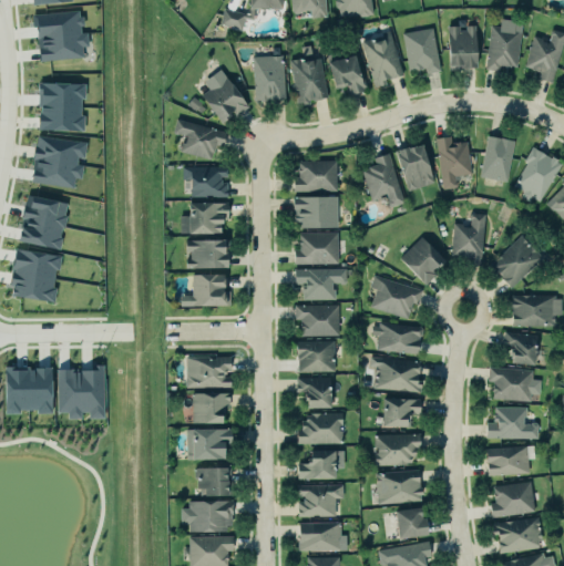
[(244,26),(244,19),(254,19),(254,8),(280,9),(280,0),(246,0),(247,11),(224,11),(224,26),(244,26)]
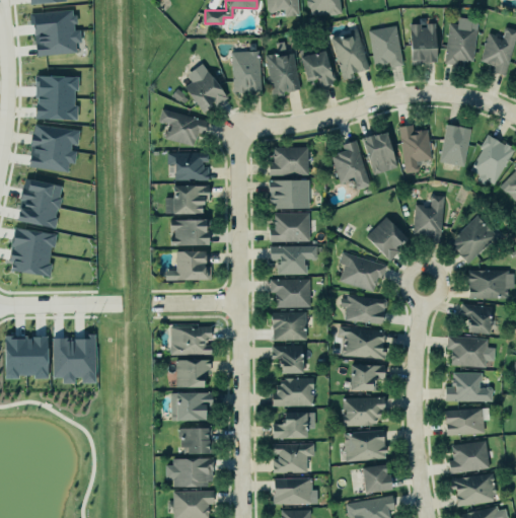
[(267,0),(268,12),(285,10),(286,16),(301,15),(299,0),(267,0)]
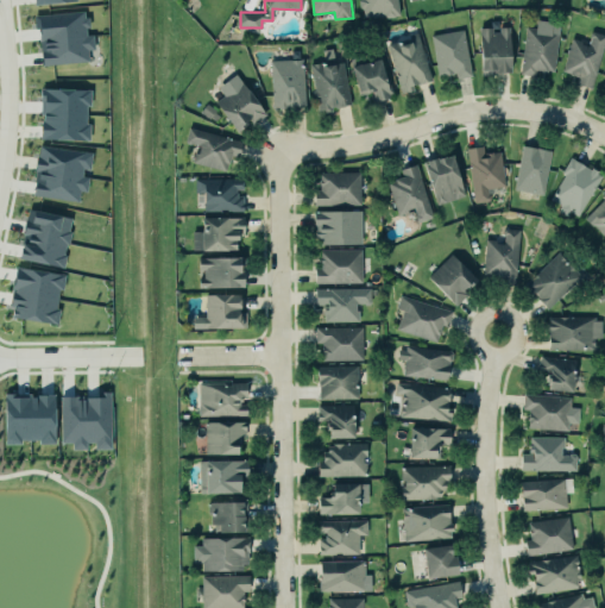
[(361,0),(365,19),(402,14),(399,0),(361,0)]
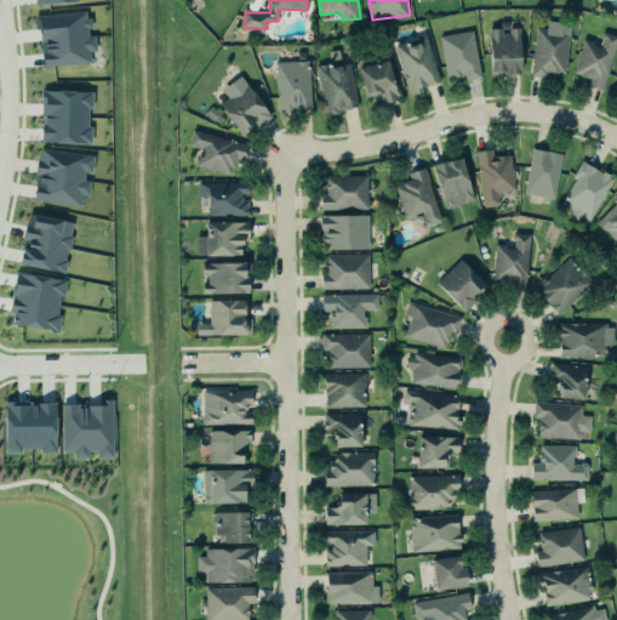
[(96,63),(95,35),(92,35),(91,12),(38,15),(41,67),(96,63)]
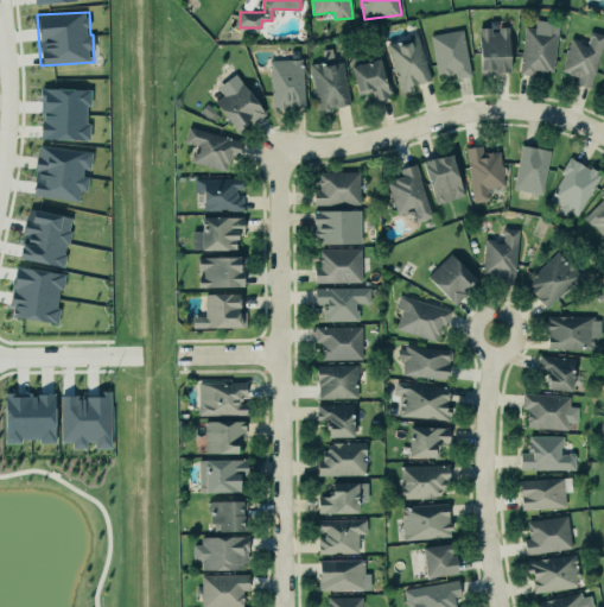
[(512,71),(509,24),(491,25),(491,27),(476,29),(477,73),(512,71)]
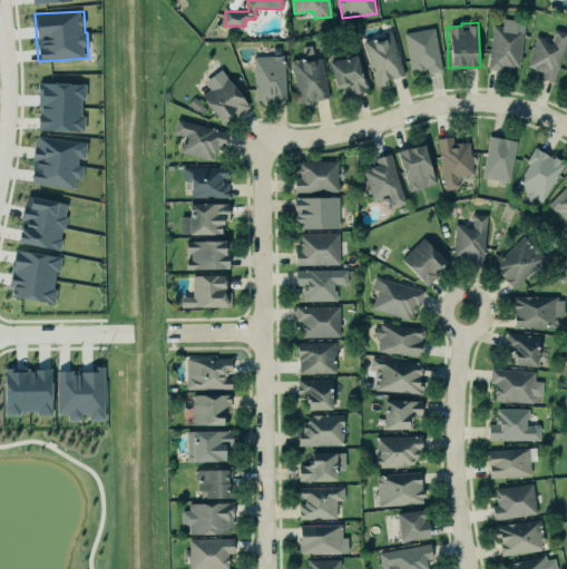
[(488,69),(511,72),(511,67),(521,68),(527,30),(495,26),(488,69)]
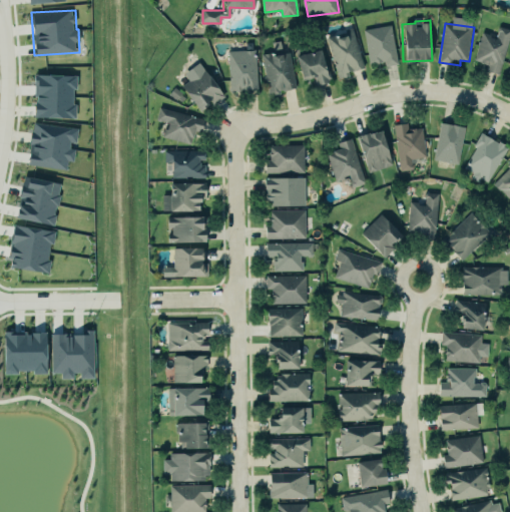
[(400,63),(394,25),(366,30),(372,68),(400,63)]
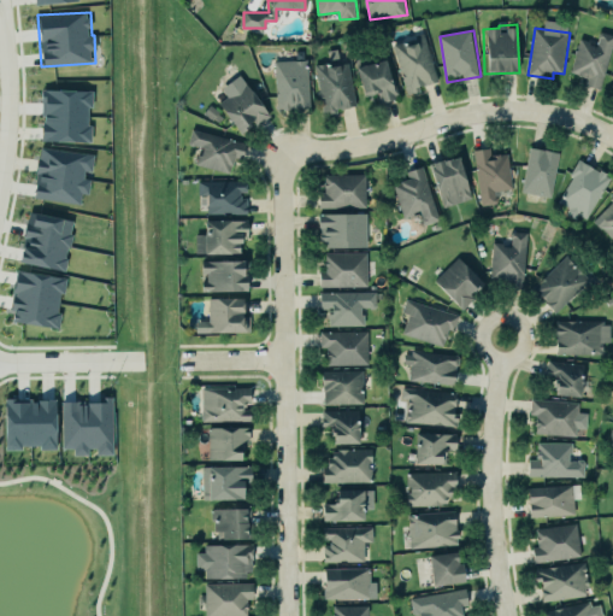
[(612,35),(600,33),(599,42),(579,39),(573,75),(583,77),(582,87),(606,91),(612,57),(612,35)]
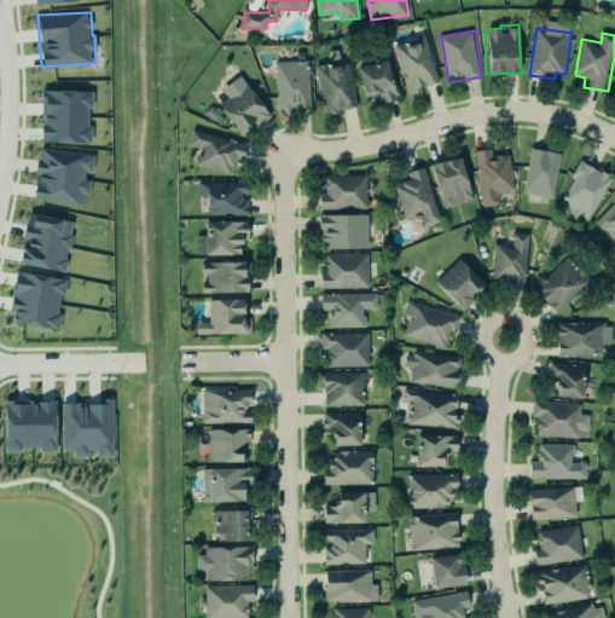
[(441,85),(431,39),(398,46),(407,92),(441,85)]
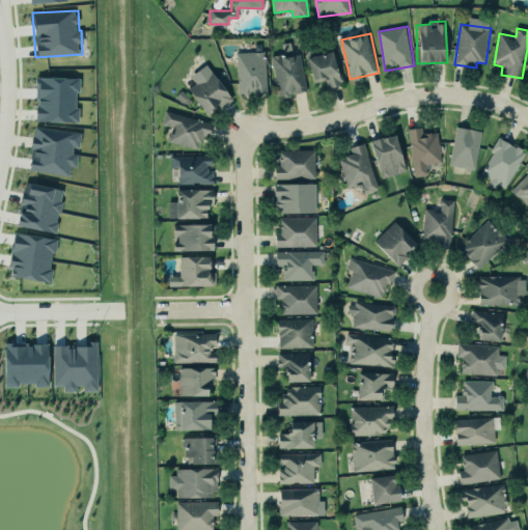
[(273,57),(278,95),(306,92),(301,51),(292,52),(290,44),(284,45),(285,55),(273,57)]
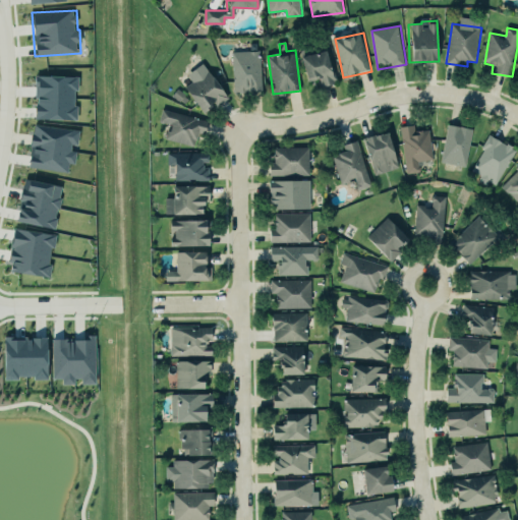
[(307,81),(320,77),(323,87),(337,82),(328,49),(300,57),(307,81)]
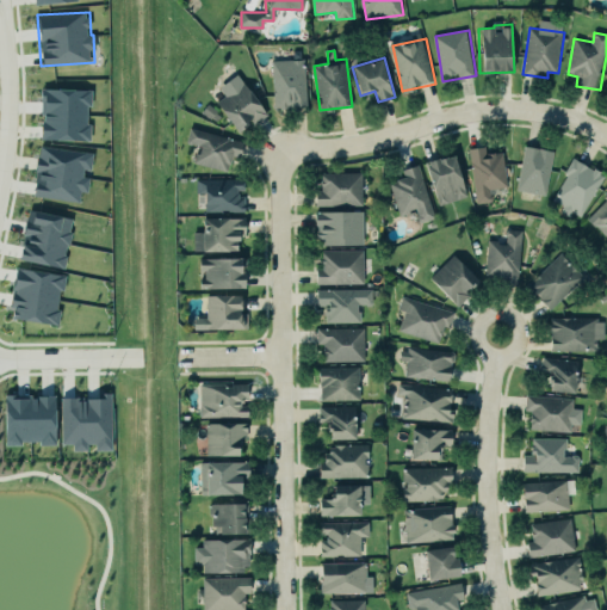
[(308,108),(307,60),(273,60),(274,109),(308,108)]
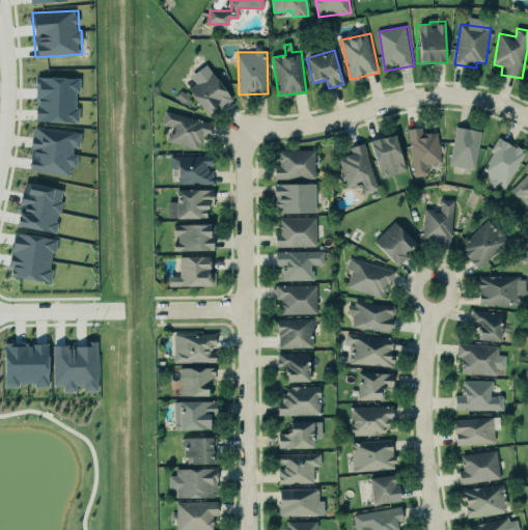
[(232,100),(206,64),(191,76),(196,84),(188,90),(192,95),(188,99),(183,92),(179,94),(186,102),(190,99),(192,103),(195,101),(207,118),(232,100)]
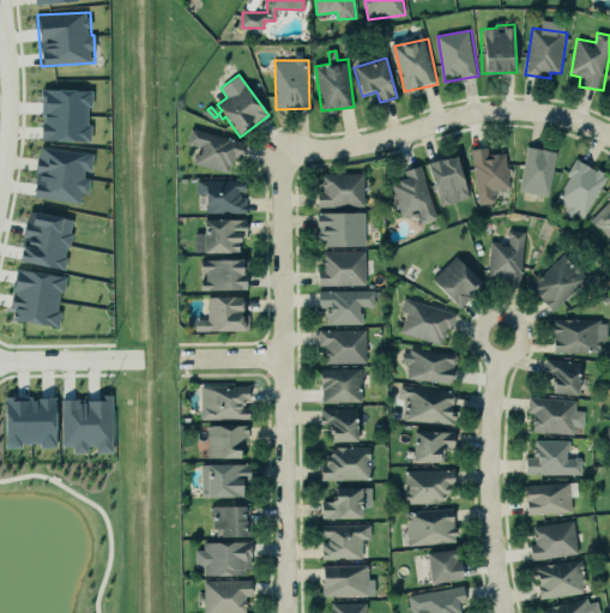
[(94,90),(41,90),(41,140),(90,142),(90,107),(94,107),(94,90)]
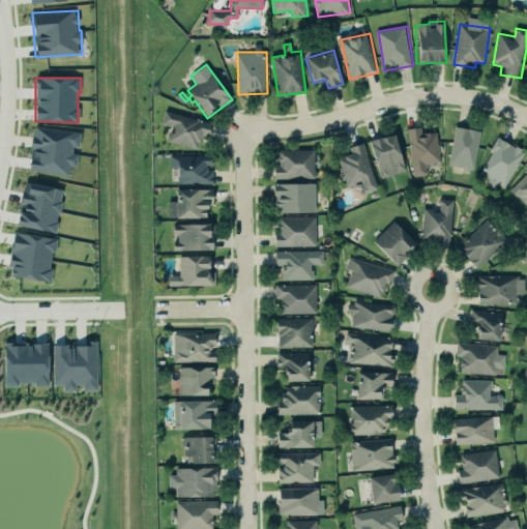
[(169,142),(198,149),(201,135),(208,137),(211,123),(166,111),(163,124),(172,126),(169,142)]
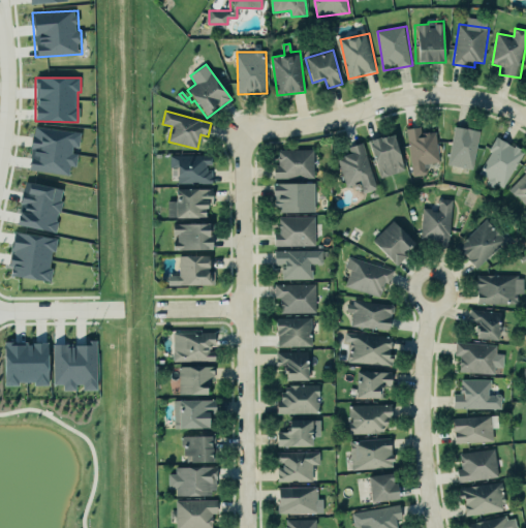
[(28,171),(70,176),(71,167),(78,168),(80,151),(82,132),(33,126),(28,171)]
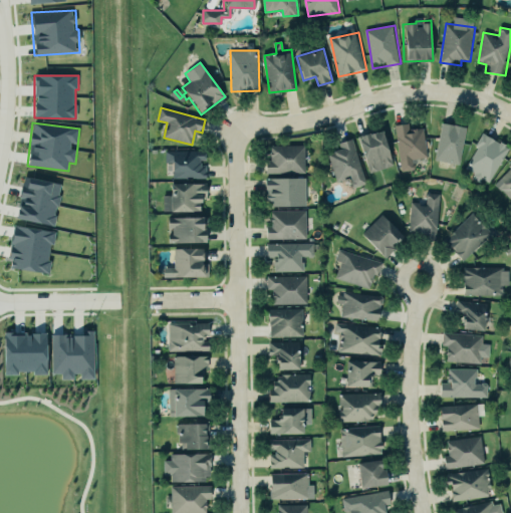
[(417,170),(416,161),(429,159),(424,127),(409,130),(408,122),(395,124),(402,172),(417,170)]
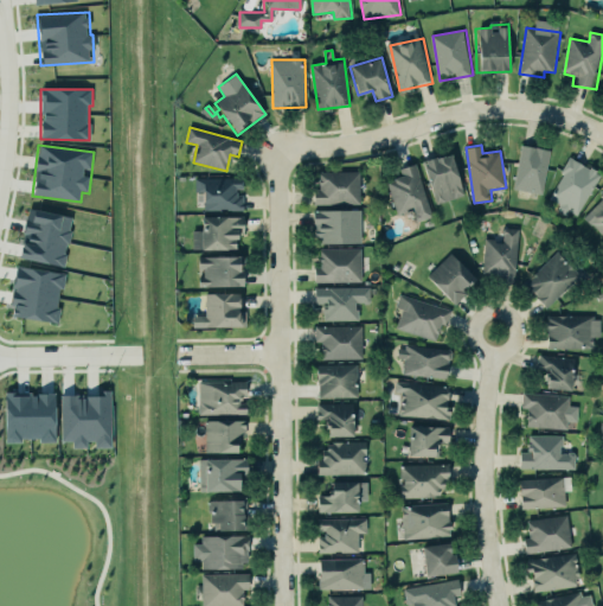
[(550,148),(520,146),(515,190),(546,193),(550,148)]
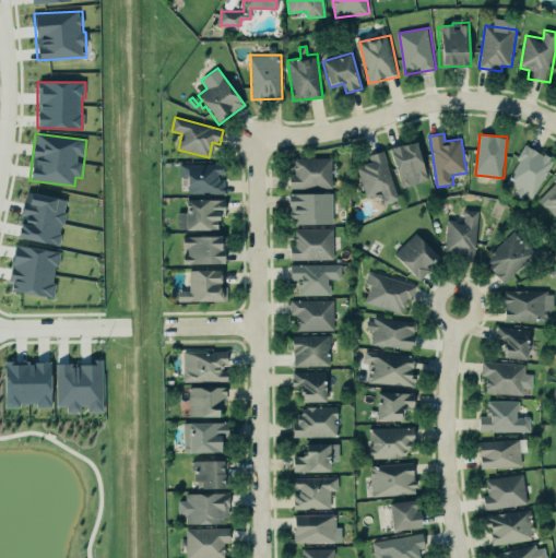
[(402,190),(429,179),(415,140),(387,150),(402,190)]
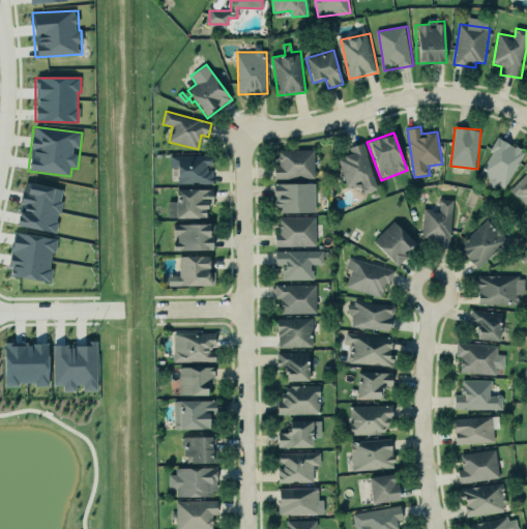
[(507,186),(526,152),(499,138),(481,172),(507,186)]
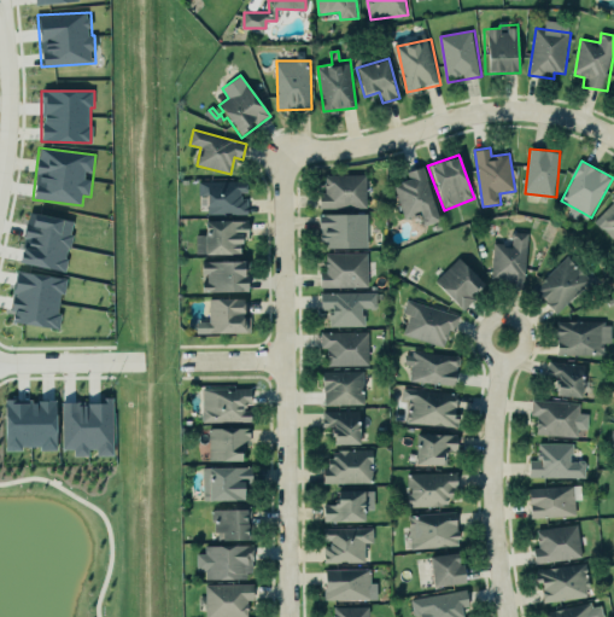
[(438,221),(426,167),(407,170),(408,180),(395,182),(403,219),(421,215),(422,225),(438,221)]
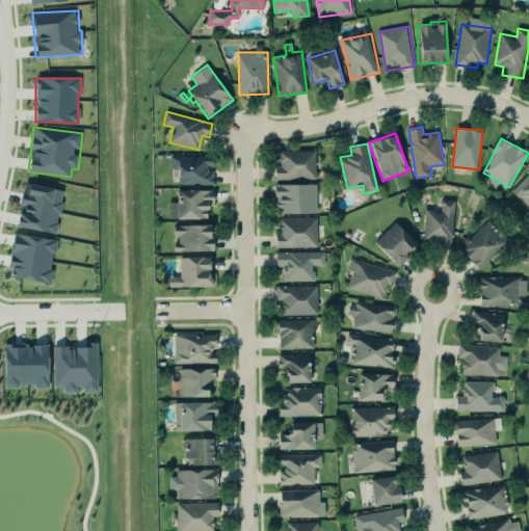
[(317,150),(280,151),(281,166),(273,166),(274,180),(317,179),(317,150)]
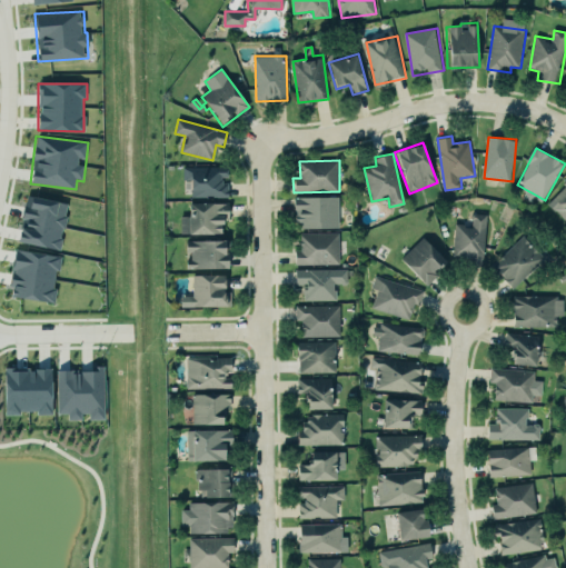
[(188,198),(230,197),(229,180),(228,180),(228,166),(187,167),(188,198)]
